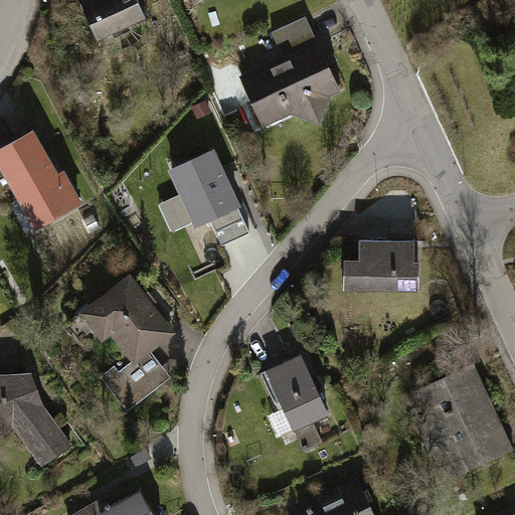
[(138,0),(79,0),(98,39),(146,17),(138,0)]
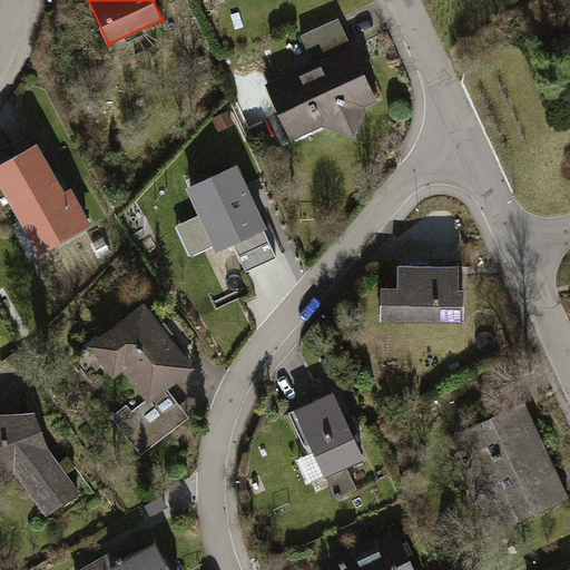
[(315,62),(268,85),(293,137),(324,123),(354,135),(366,104),(376,99),(340,18),(302,35),(315,62)]
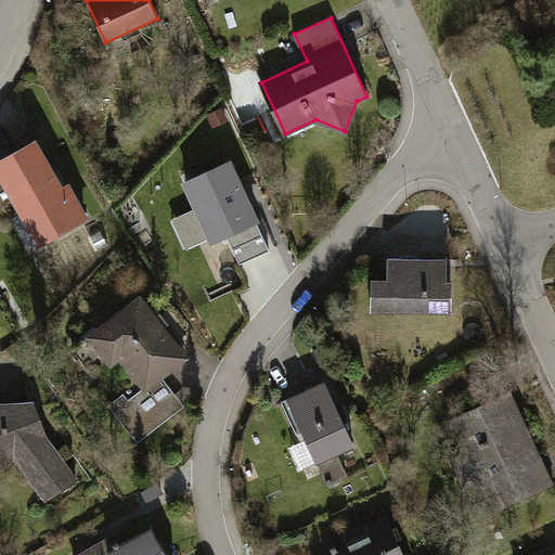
[(35,142),(0,160),(0,171),(23,213),(40,244),(86,218),(69,189),(63,192),(35,142)]
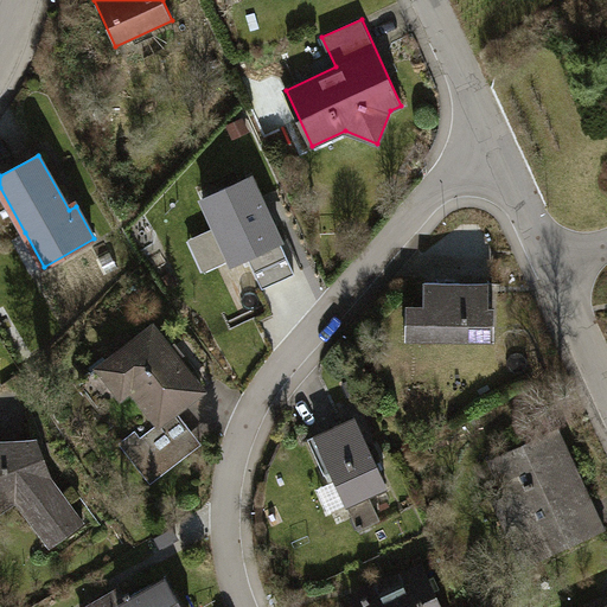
[(251,178),(204,199),(216,227),(231,259),(234,263),(248,256),(263,288),(295,274),(251,178)]
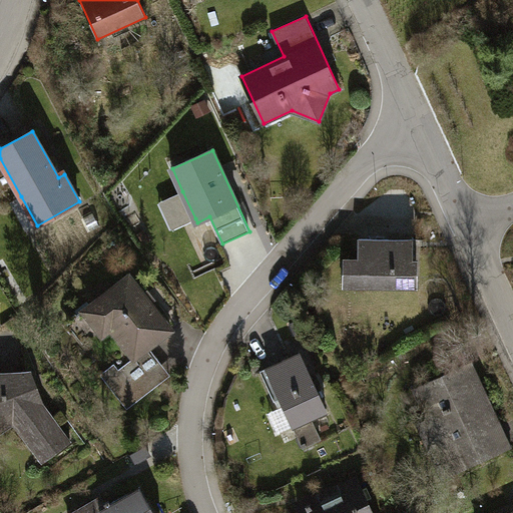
[(21,196),(0,158),(0,204),(2,207),(21,196)]
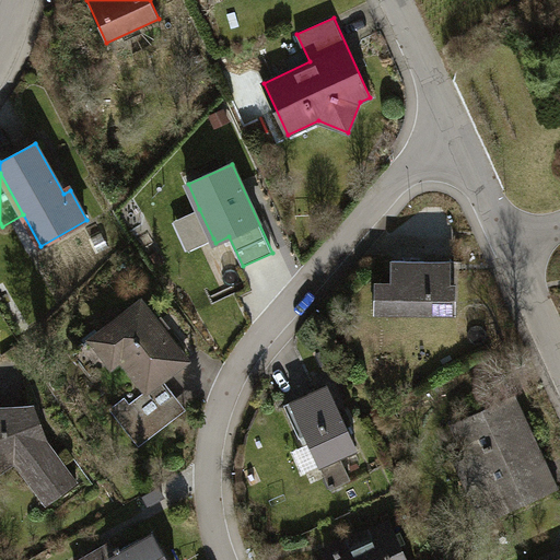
[(213,238),(199,209),(175,221),(188,251),(213,238)]
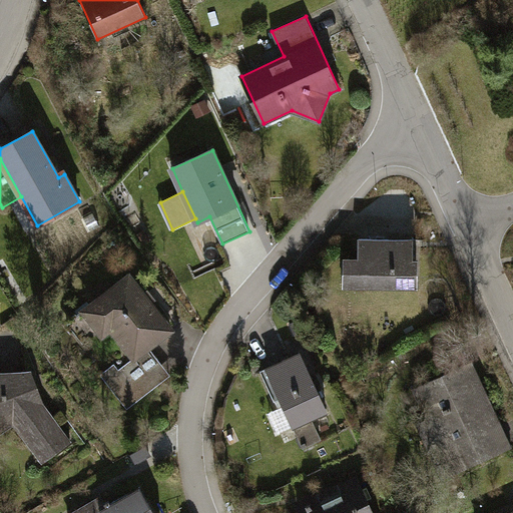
[(346,261),(346,286),(365,286),(365,288),(418,289),(419,260),(413,260),(414,239),(360,238),(359,261),(346,261)]
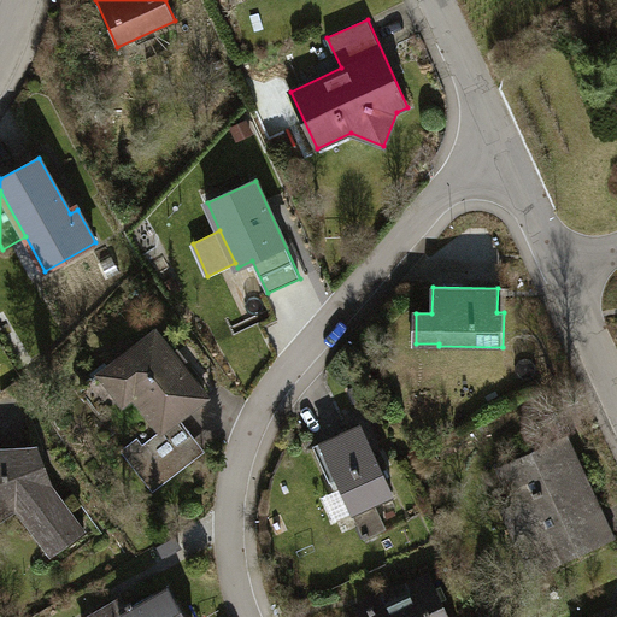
[(156,333),(112,366),(134,394),(163,430),(144,446),(135,452),(146,468),(191,433),(178,418),(206,397),(156,333)]
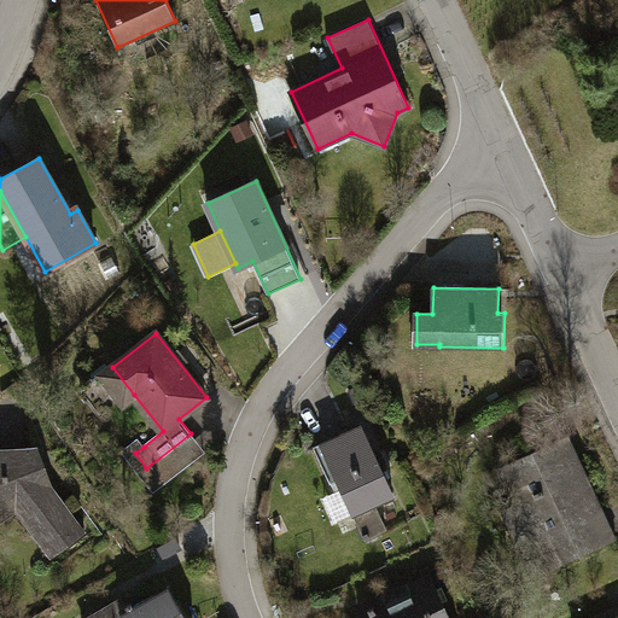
[(134,395),(112,367),(103,374),(124,402),(134,395)]
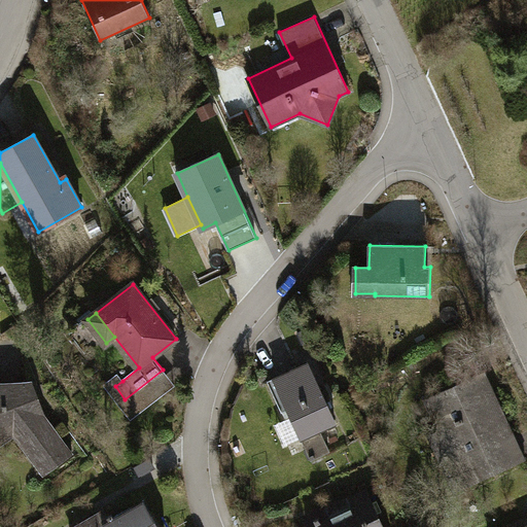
[(309,363),(269,382),(286,420),(292,417),(302,436),(301,436),(312,460),(330,452),(319,429),(336,422),(309,363)]
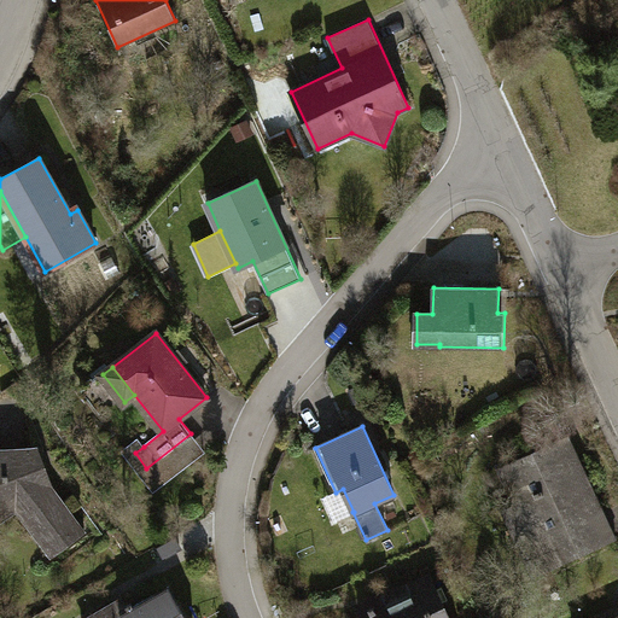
[(135,453),(144,447),(138,439),(123,452),(153,491),(205,452),(191,433),(146,468),(135,453)]
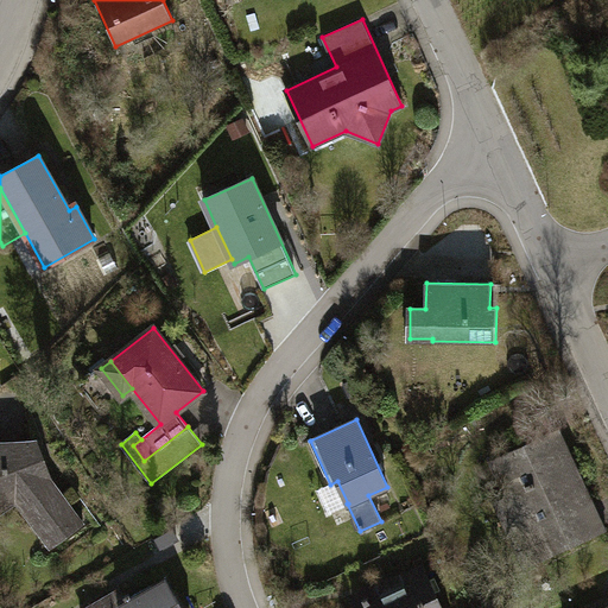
[(557,431),(493,460),(510,496),(494,504),(524,567),(607,529),(595,502),(591,505),(557,431)]
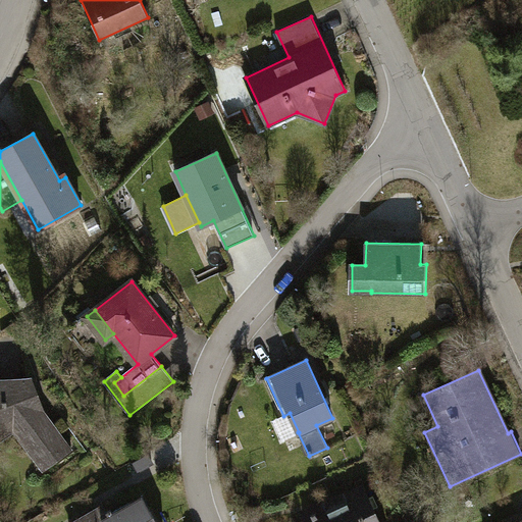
[(25,379),(0,379),(0,439),(14,429),(44,468),(70,448),(33,396),(25,379)]
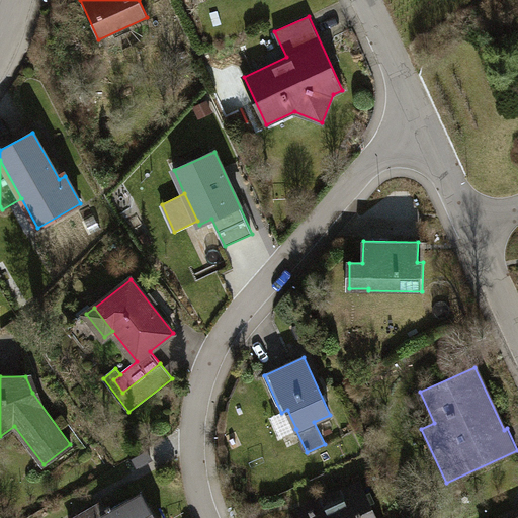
[(139,467),(152,460),(147,451),(134,458),(139,467)]
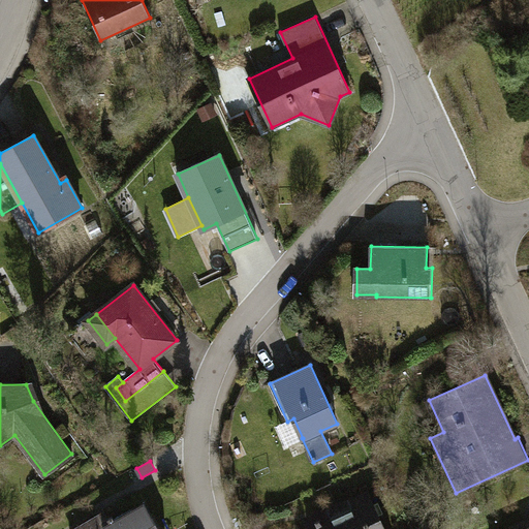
[(341,508),(308,524),(309,528),(384,528),(372,499),(343,512),(341,508)]
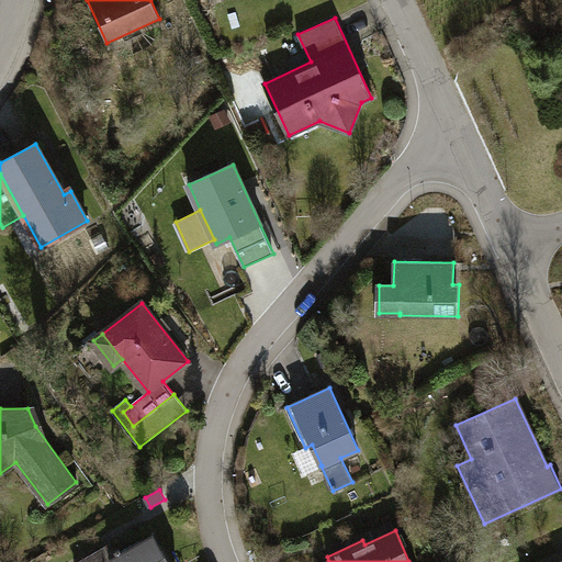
[(107,549),(83,561),(169,561),(154,534),(122,552),(120,548),(115,551),(117,555),(112,559),(107,549)]
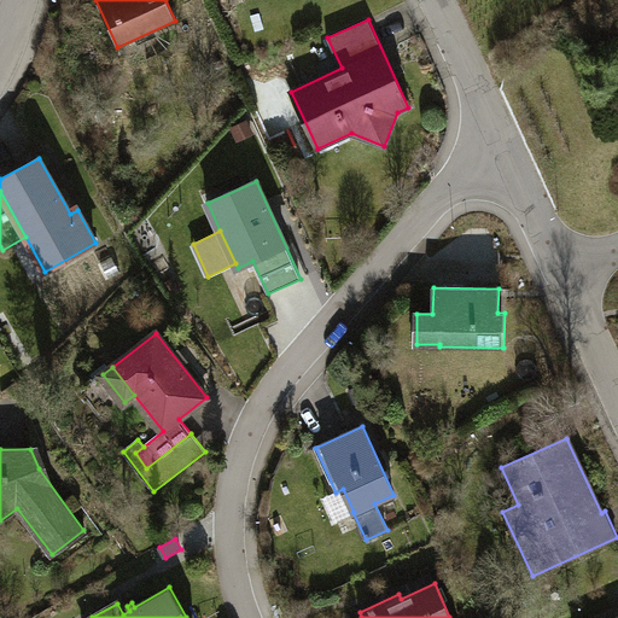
All buildings are outlined.
